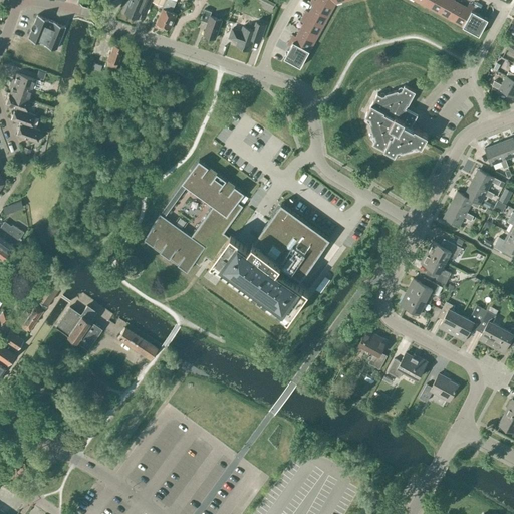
[(131,0),(125,12),(138,18),(142,9),(147,12),(151,0),(131,0)]
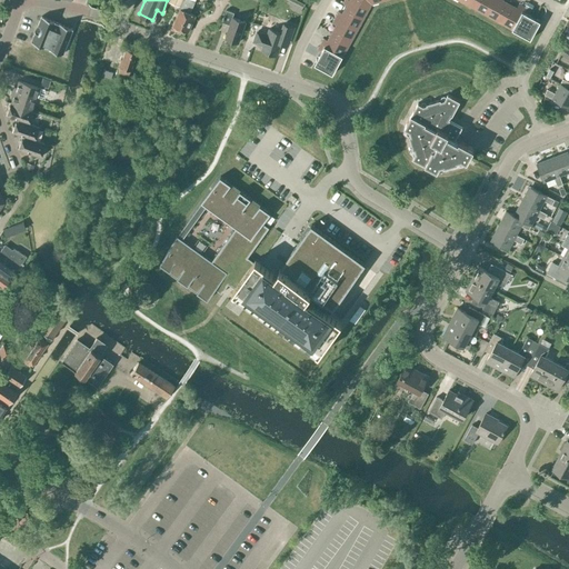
[(170,0),(170,1),(182,7),(173,27),(188,32),(196,15),(190,12),(195,2),(189,0),(170,0)]
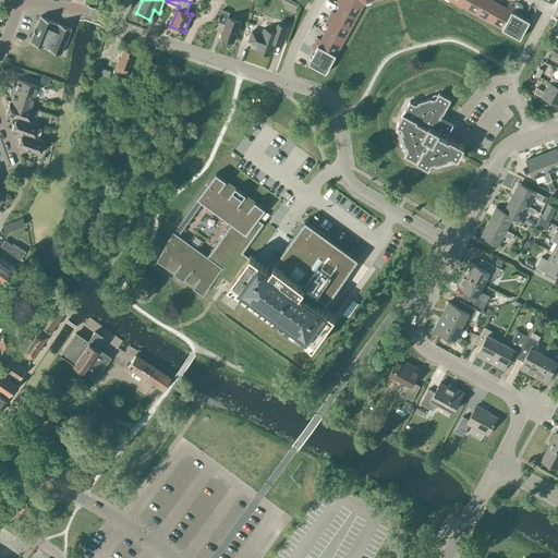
[(364,3),(375,0),(450,0),(520,38),(530,21),(518,14),(520,11),(514,8),(508,4),(507,8),(492,0),(338,0),(337,4),(340,5),(336,13),(332,11),(326,23),(329,24),(322,39),(318,37),(312,49),(315,51),(308,63),(326,72),(364,3)]
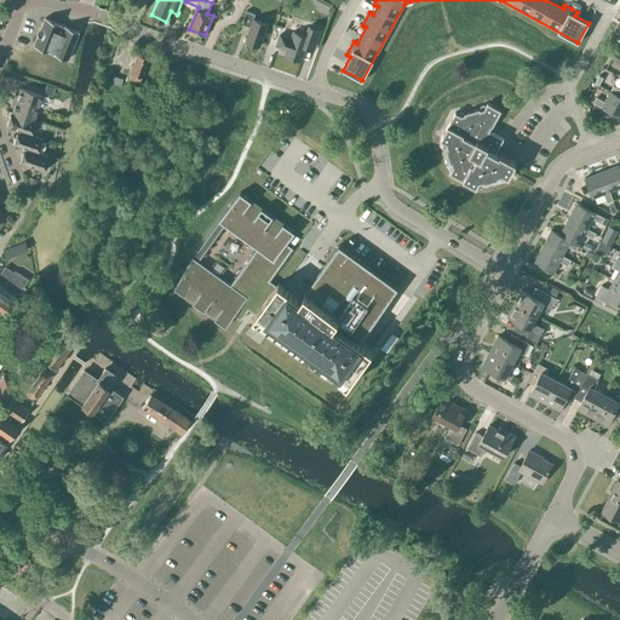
[(260,46),(268,23),(254,18),(256,13),(247,11),(242,24),(251,27),(246,41),(260,46)]
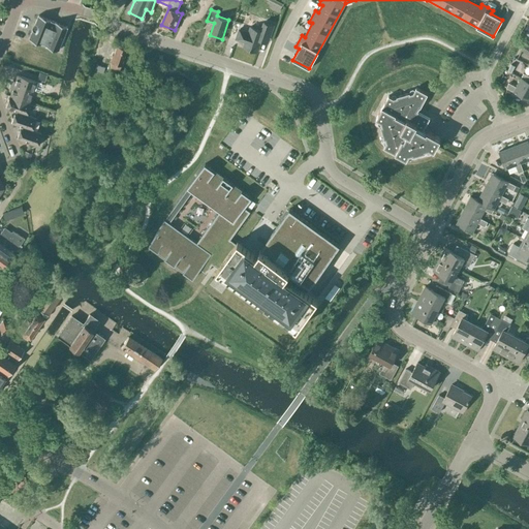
[(51,20),(38,16),(29,39),(57,51),(67,27),(55,22),(54,23),(51,21),(51,20)]
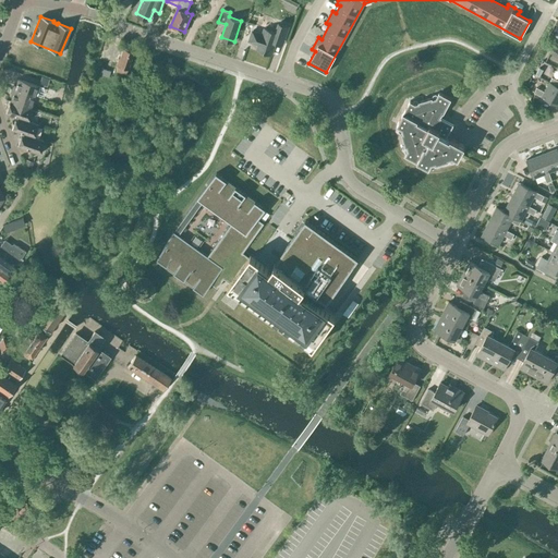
[(275,32),(264,28),(263,33),(252,29),(247,41),(258,45),(256,49),(271,55),(276,43),(282,46),(289,27),(278,23),(275,32)]
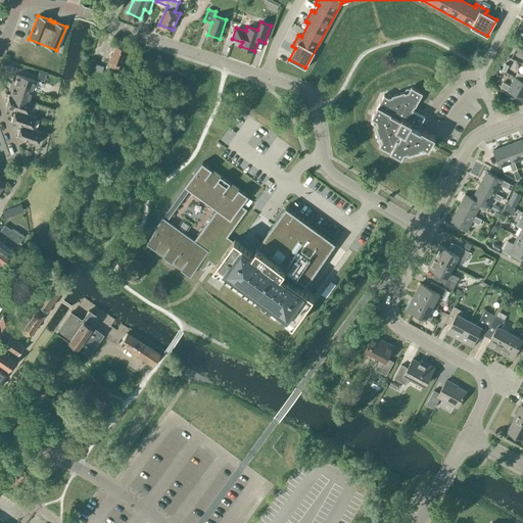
[(117,70),(125,49),(114,46),(111,56),(110,55),(108,61),(108,67),(117,70)]
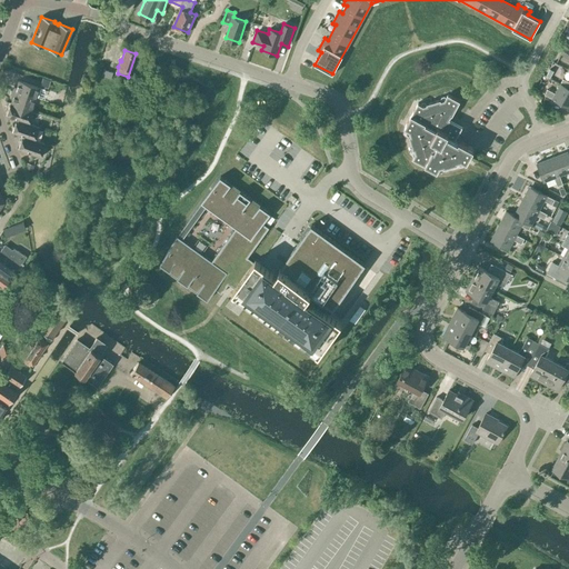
[(12,91),(40,101),(41,99),(43,97),(46,91),(45,89),(40,88),(19,80),(16,87),(13,87),(12,91)]
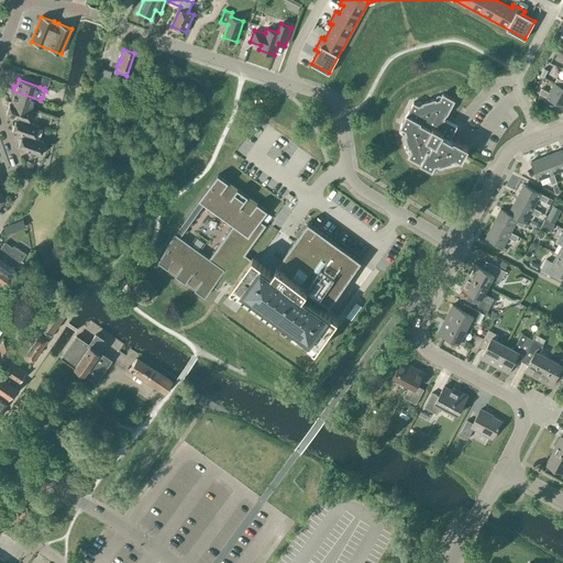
[(562,87),(554,84),(550,92),(541,88),(536,99),(545,103),(548,98),(562,106),(562,87)]
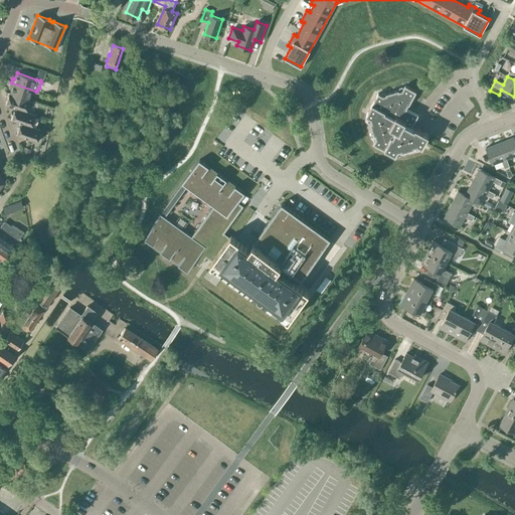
[(35,94),(36,92),(11,82),(10,87),(12,88),(10,93),(29,100),(31,92),(35,94)]
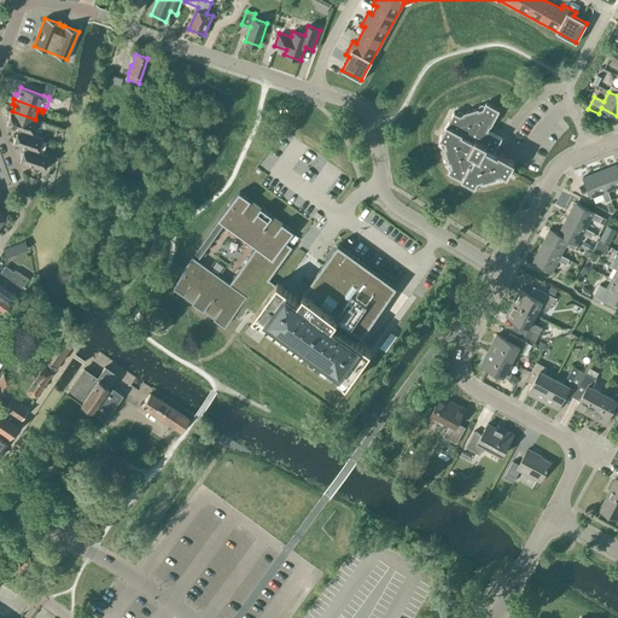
[(507,175),(514,162),(499,153),(499,155),(494,152),(497,146),(493,144),(494,141),(496,143),(500,138),(487,130),(490,124),(491,126),(500,110),(487,101),(483,109),(479,109),(478,108),(464,112),(464,114),(460,115),(454,111),(439,138),(445,141),(447,145),(445,145),(449,161),(452,161),(453,164),(449,170),(476,185),(478,179),(482,178),(483,179),(497,174),(497,173),(501,172),(507,175)]
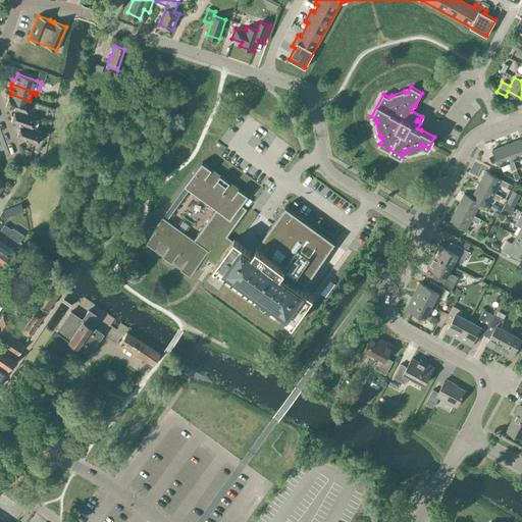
[(30,101),(10,94),(9,94),(5,106),(15,109),(25,113),(30,101)]
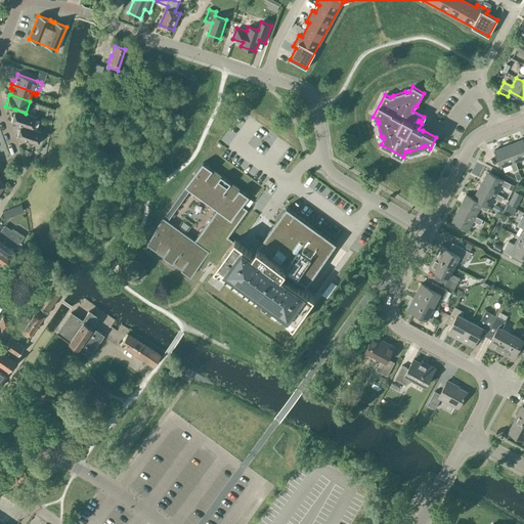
[(36,117),(26,114),(15,110),(11,122),(20,125),(32,129),(36,117)]
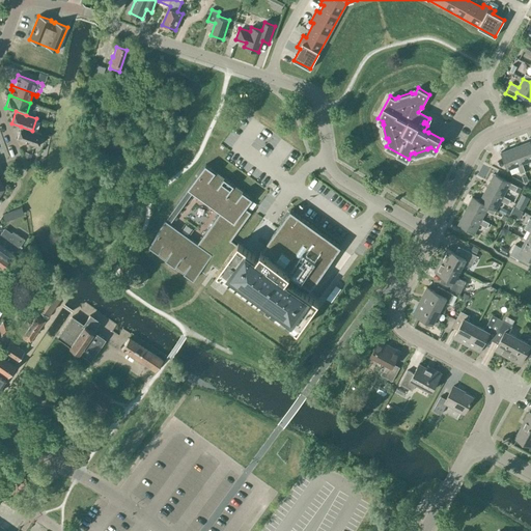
[(42,134),(32,131),(21,127),(17,139),(37,146),(42,134)]
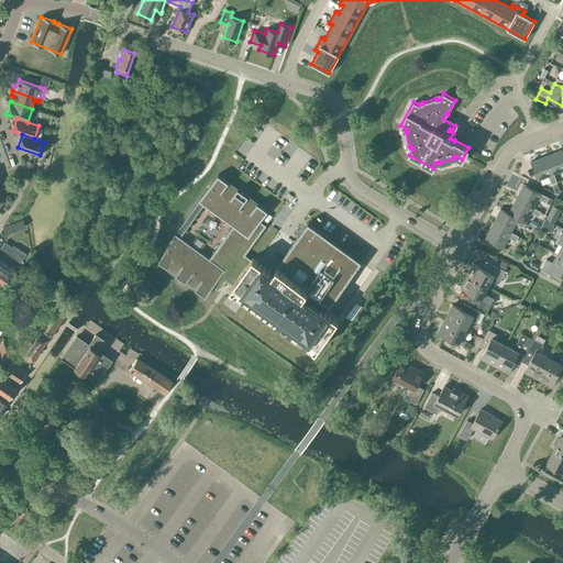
[(562,153),(562,150),(547,155),(553,174),(562,170),(562,169),(562,153)]
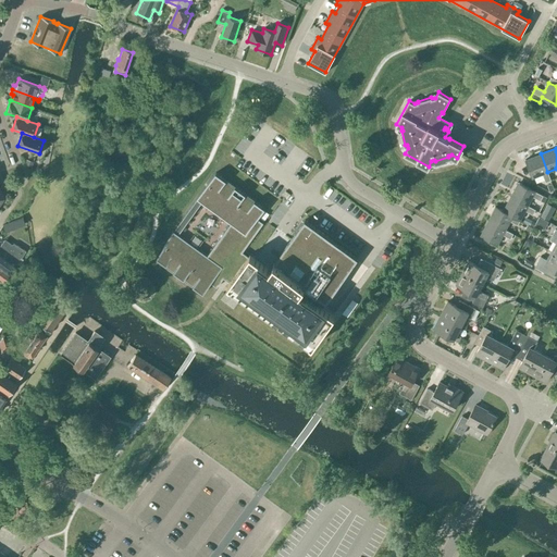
[(547,172),(541,153),(525,159),(532,177),(543,174),(545,182),(551,181),(547,172)]
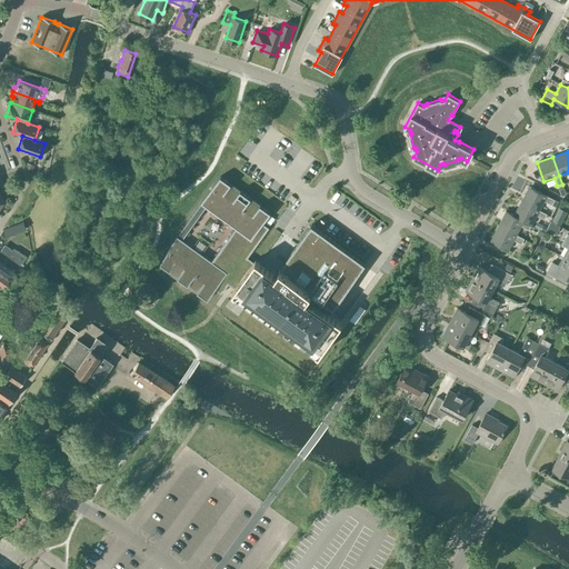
[(270,212),(220,176),(200,203),(201,203),(177,236),(177,235),(157,262),(207,299),(215,289),(221,293),(228,283),(235,288),(232,291),(236,293),(236,292),(317,351),(319,353),(342,322),(329,312),(366,263),(311,223),(286,258),(287,259),(280,267),(276,273),(256,259),(255,261),(248,257),(269,228),(262,223),(270,212)]
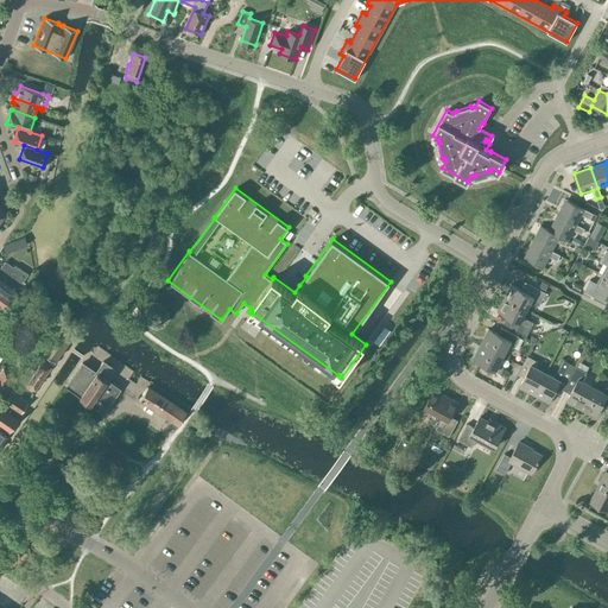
[(565,198),(557,214),(576,225),(581,214),(590,219),(593,214),(565,198)]
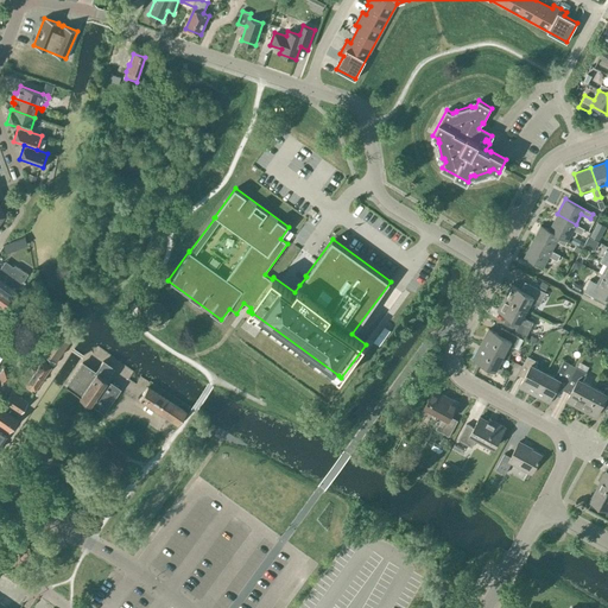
[(559,235),(557,241),(565,246),(574,229),(582,234),(584,229),(576,225),(557,214),(549,229),(559,235)]
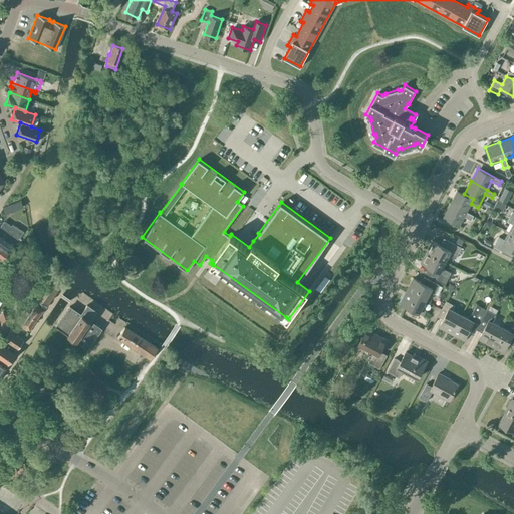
[(512,192),(504,188),(498,200),(506,204),(512,192)]
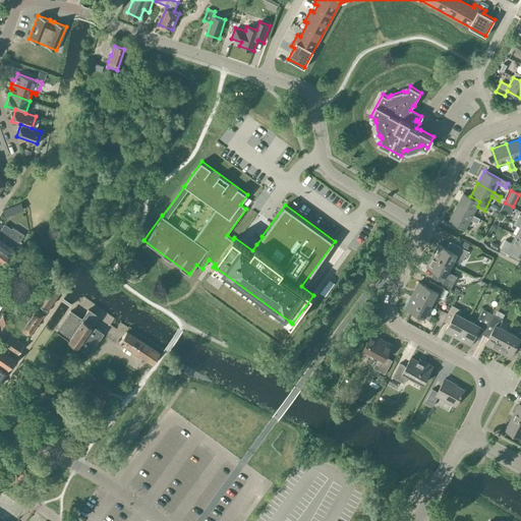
[(472,215),(477,207),(479,201),(470,196),(463,193),(456,206),(472,215)]
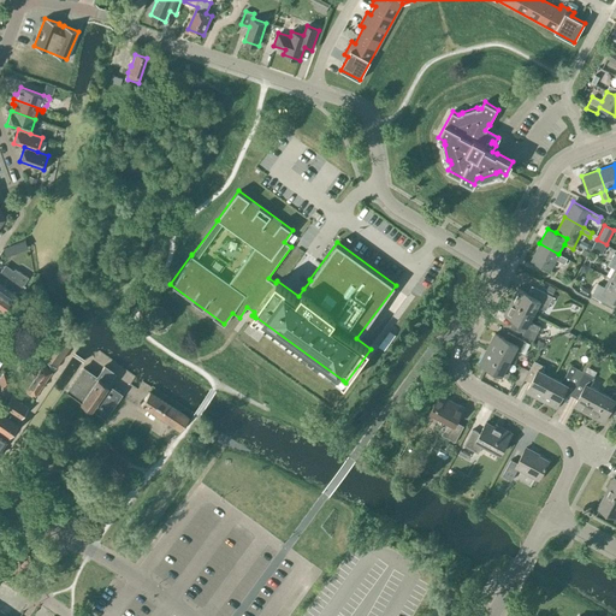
[(568,259),(558,254),(539,243),(531,260),(550,270),(556,260),(564,264),(568,259)]
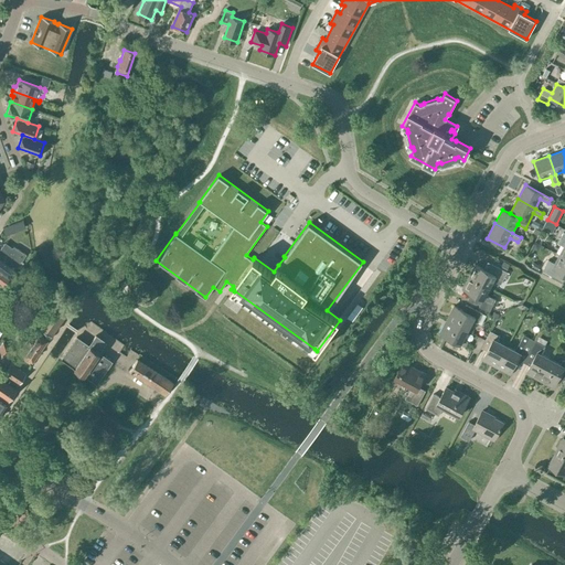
[(6,259),(0,255),(0,272),(9,278),(21,260),(21,262),(25,254),(14,247),(12,247),(9,254),(6,259)]
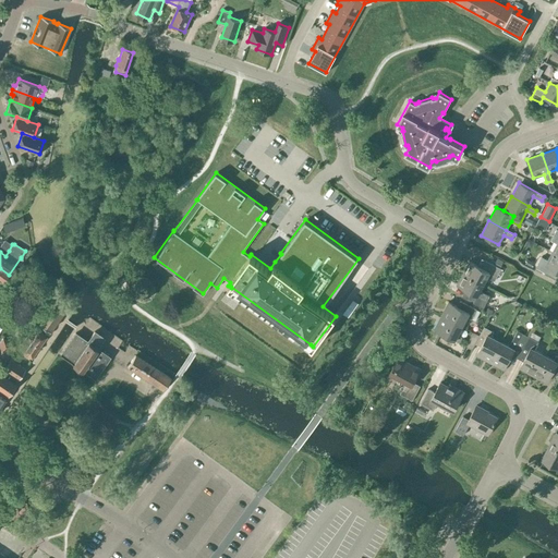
[(557,271),(557,254),(553,252),(548,261),(542,256),(536,267),(549,275),(553,268),(557,271)]
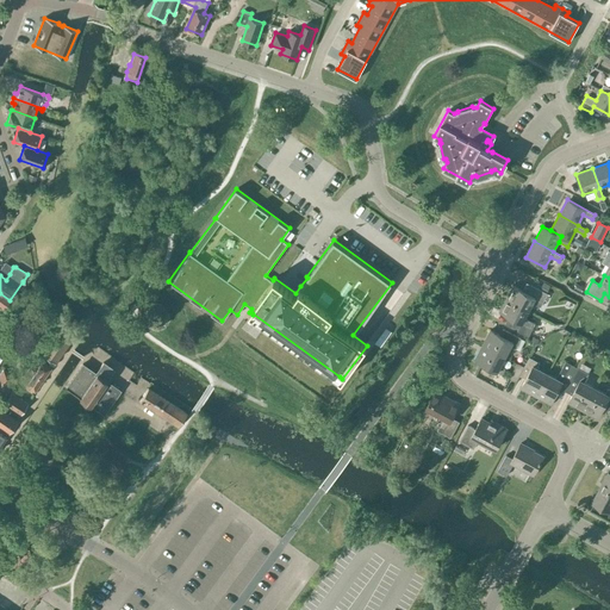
[(512,286),(506,298),(528,310),(533,303),(541,306),(548,293),(530,285),(527,293),(512,286)]
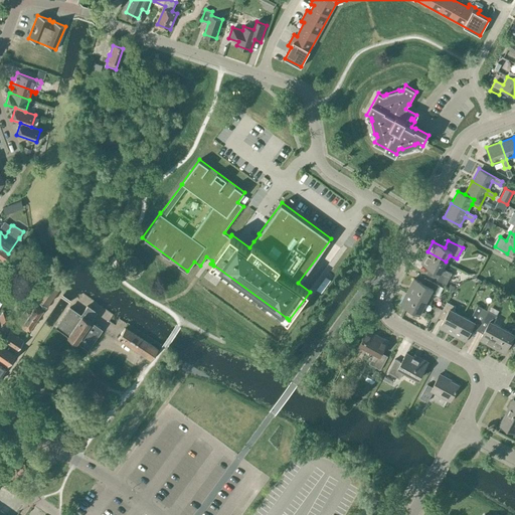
[(443,269),(446,262),(427,251),(421,263),(433,269),(430,276),(444,283),(450,272),(443,269)]
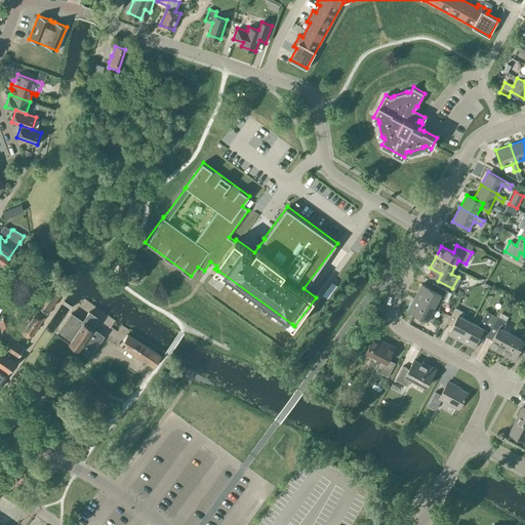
[(62,288),(49,279),(48,281),(49,282),(35,303),(47,311),(62,288)]
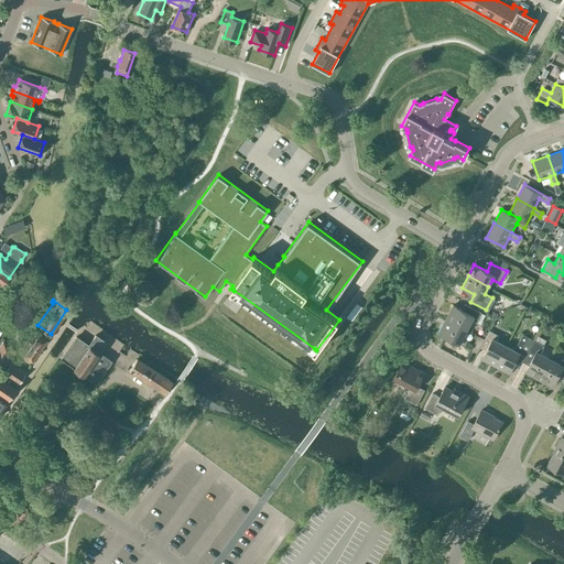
[(453,305),(446,318),(467,331),(473,321),(477,323),(481,313),(465,304),(462,310),(453,305)]
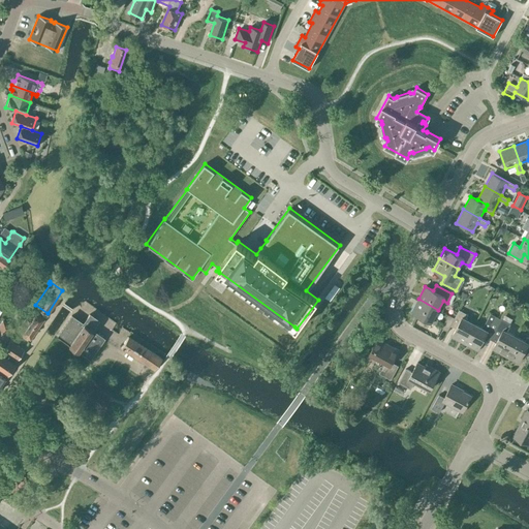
[(434,317),(438,310),(418,299),(411,312),(436,324),(438,319),(434,317)]
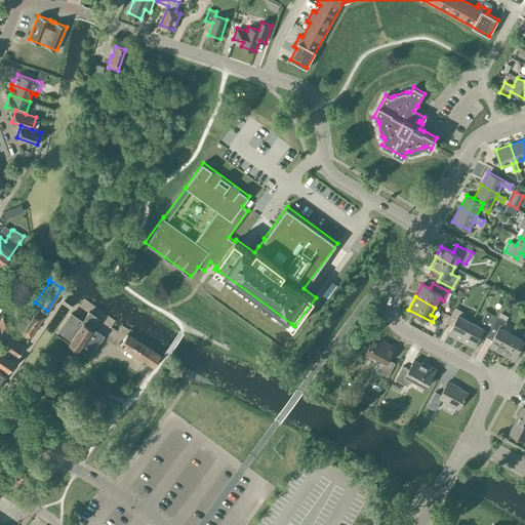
[(31,308),(25,317),(16,328),(30,337),(43,317),(31,308)]
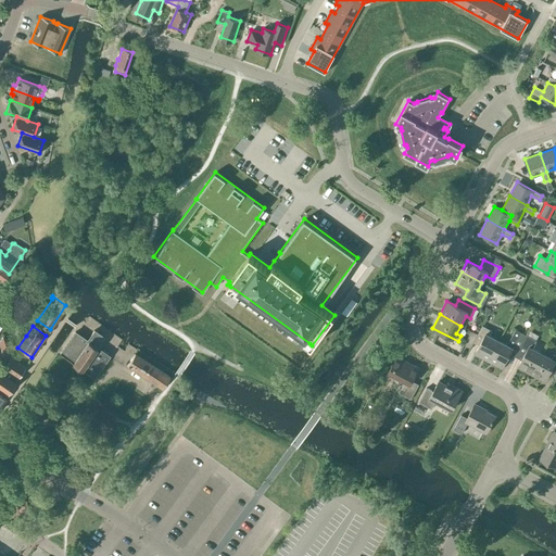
[(475,354),(488,361),(498,340),(490,336),(492,331),(482,326),(474,342),(479,345),(475,354)]
